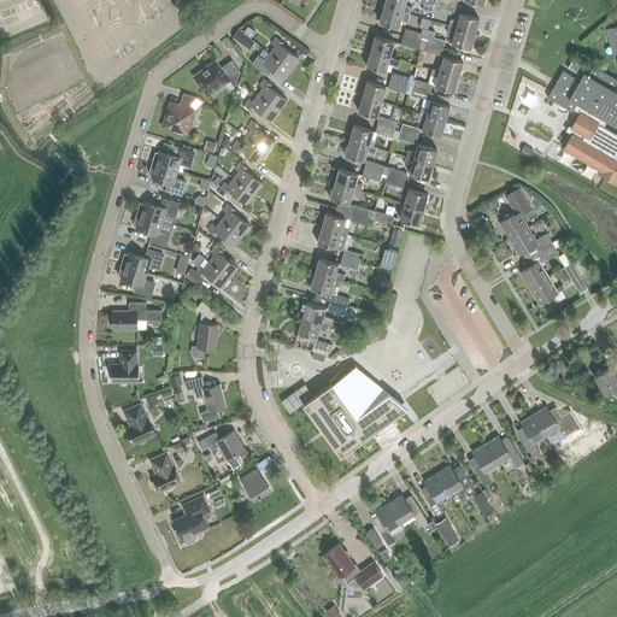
[(405,5),(405,0),(385,0),(383,7),(410,15),(412,7),(405,5)]
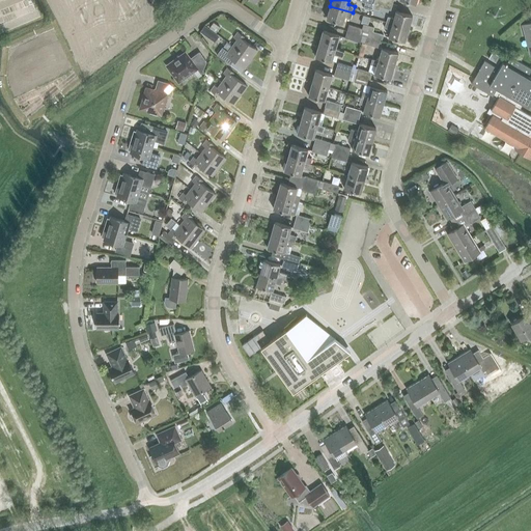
[(374,0),(356,0),(364,2),(363,8),(371,10),(372,9),(374,0)]
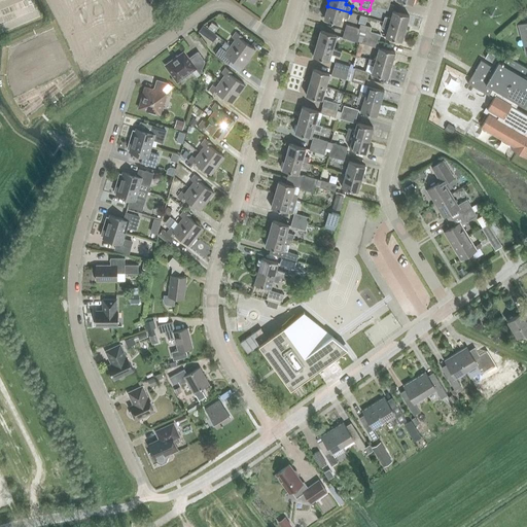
[(387,10),(389,3),(377,0),(372,0),(370,9),(376,11),(377,7),(387,10)]
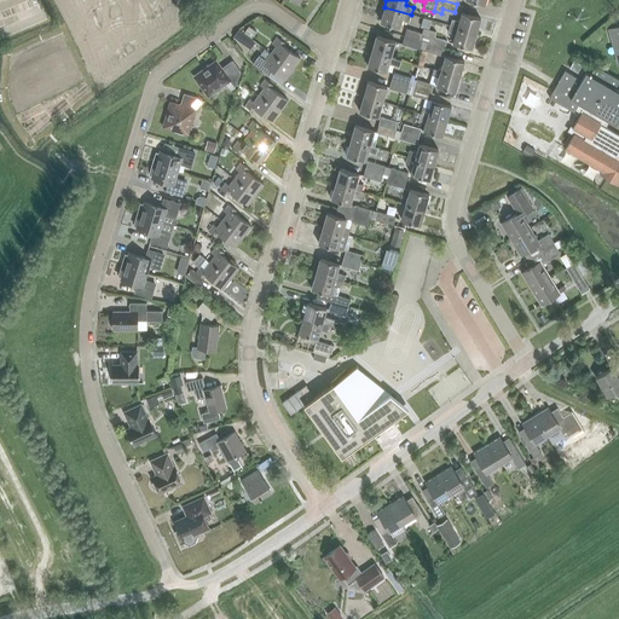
[(409,22),(411,15),(385,7),(381,22),(399,28),(401,19),(409,22)]
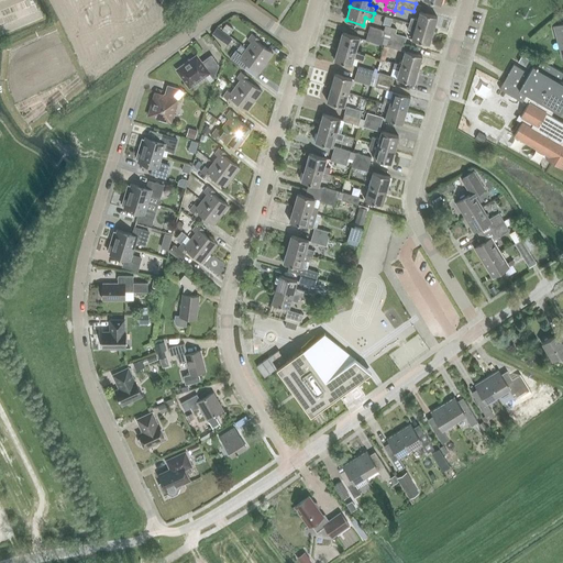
[(433,31),(437,17),(420,12),(418,20),(410,18),(409,23),(416,25),(433,31)]
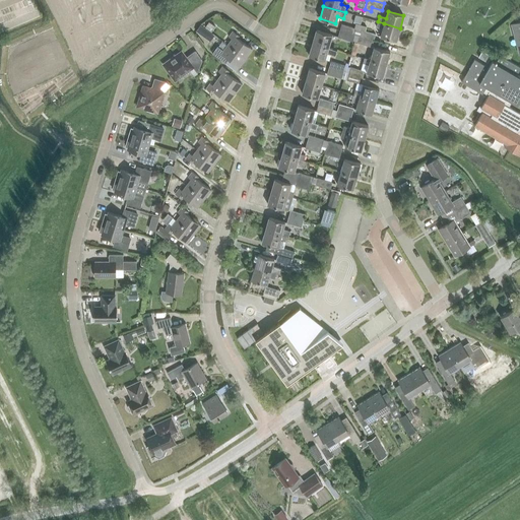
[(211,31),(215,26),(208,21),(205,26),(211,31)]
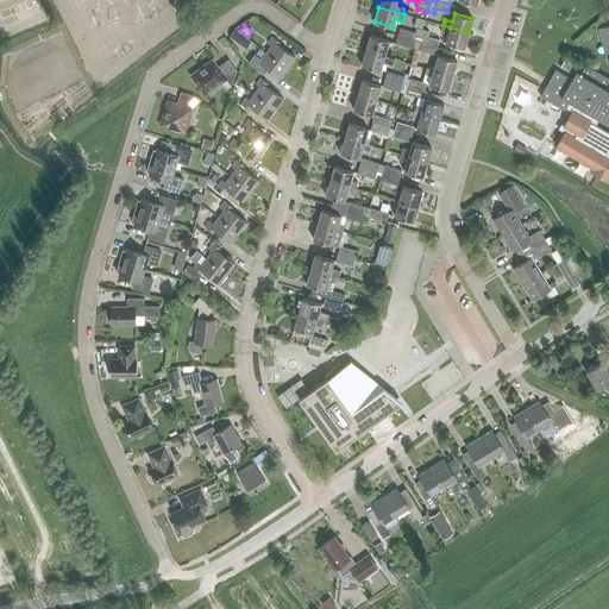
[(469,33),(450,27),(443,25),(440,32),(447,35),(445,43),(464,48),(469,33)]
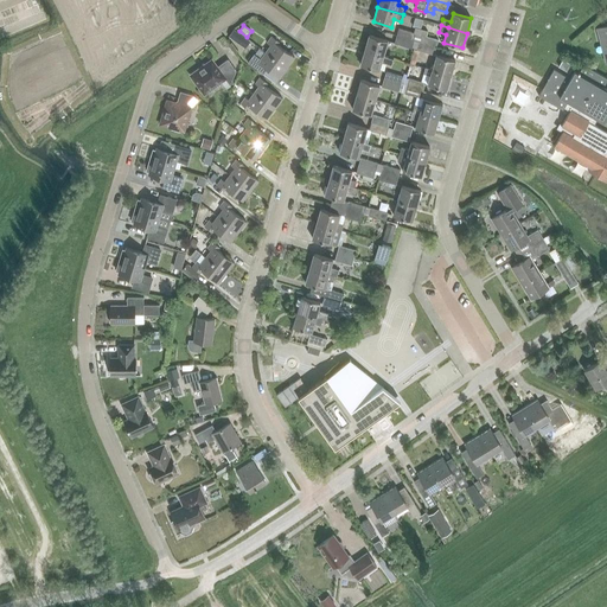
[(416,42),(420,29),(415,27),(413,32),(398,29),(396,36),(416,42)]
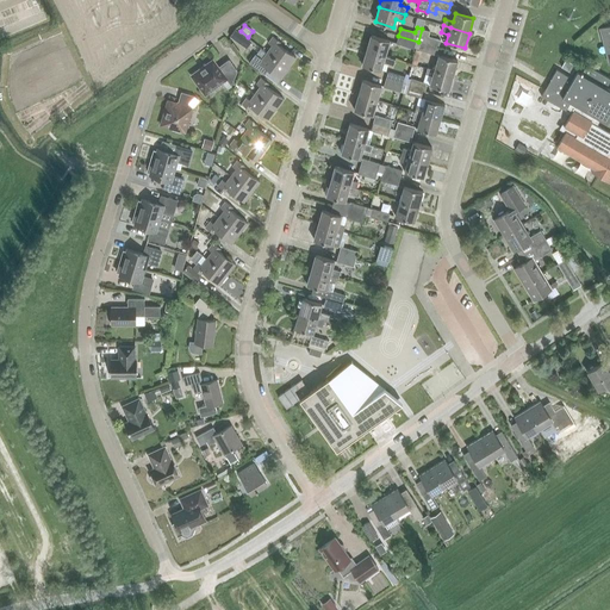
[(441,41),(428,37),(430,31),(422,29),(418,42),(439,48),(441,41)]
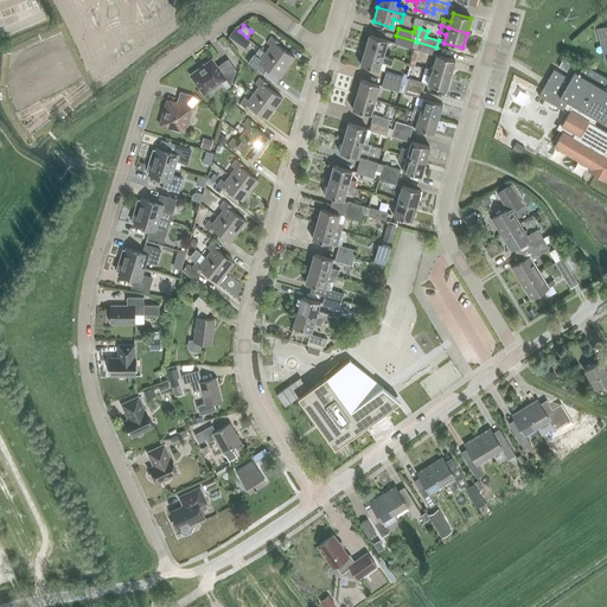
[(228,37),(244,49),(250,42),(234,30),(228,37)]
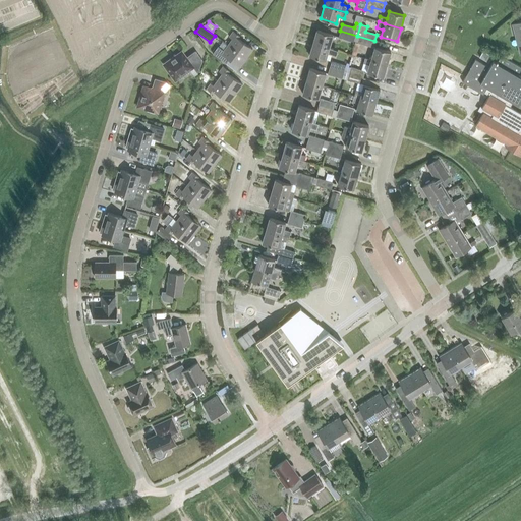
[(240,37),(238,36),(241,32),(233,25),(231,30),(233,32),(229,37),(232,39),(228,45),(246,58),(252,49),(238,39),(240,37)]
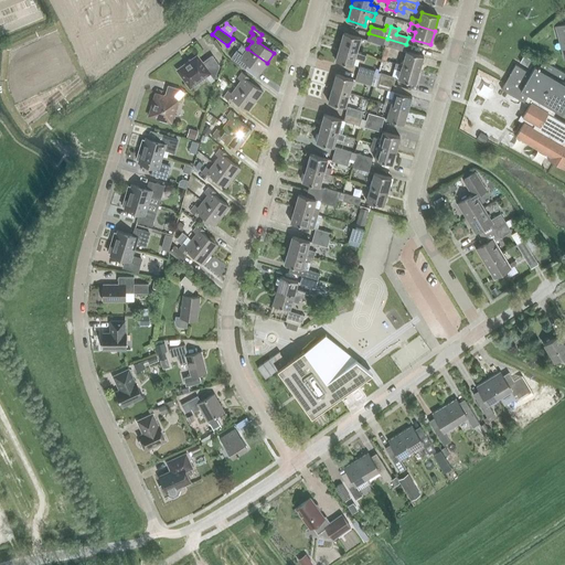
[(356,51),(361,38),(343,33),(340,46),(356,52),(356,51)]
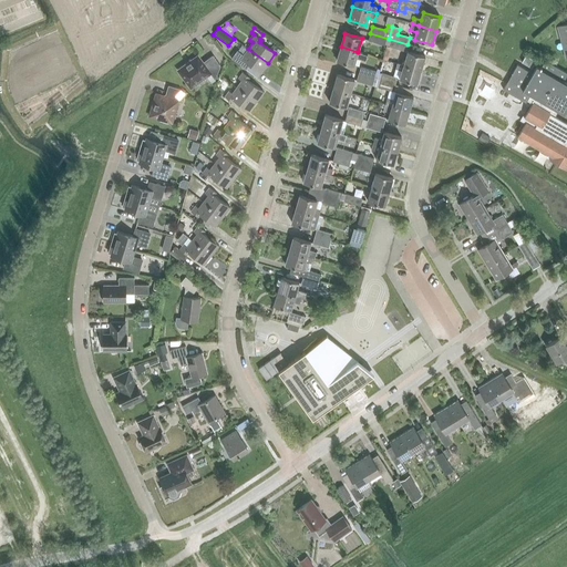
[(387,45),(389,39),(370,33),(368,41),(387,45)]
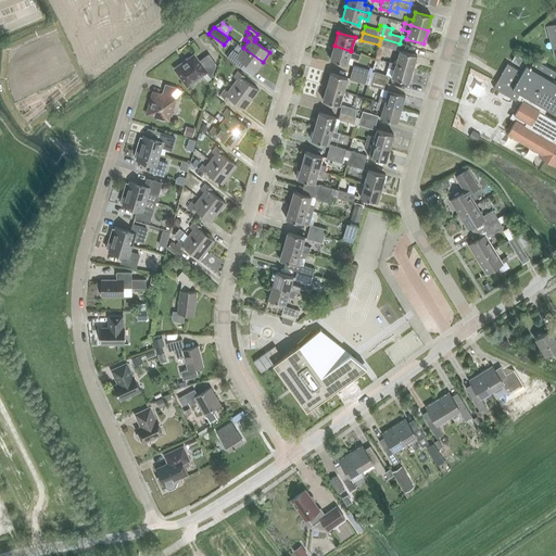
[(397,50),(400,43),(381,38),(379,45),(397,50)]
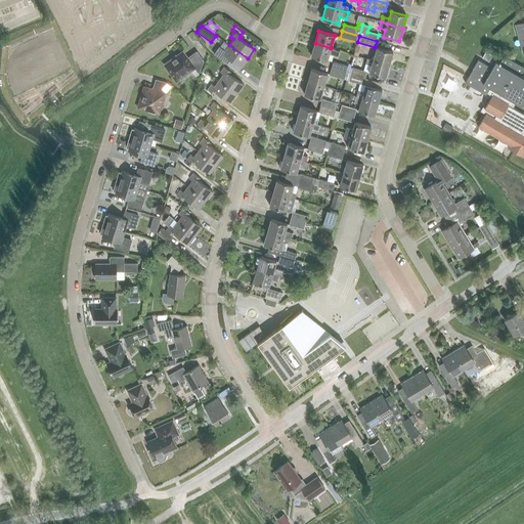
[(331,47),(331,48),(315,43),(311,55),(326,60),(329,54),(338,56),(340,50),(331,47)]
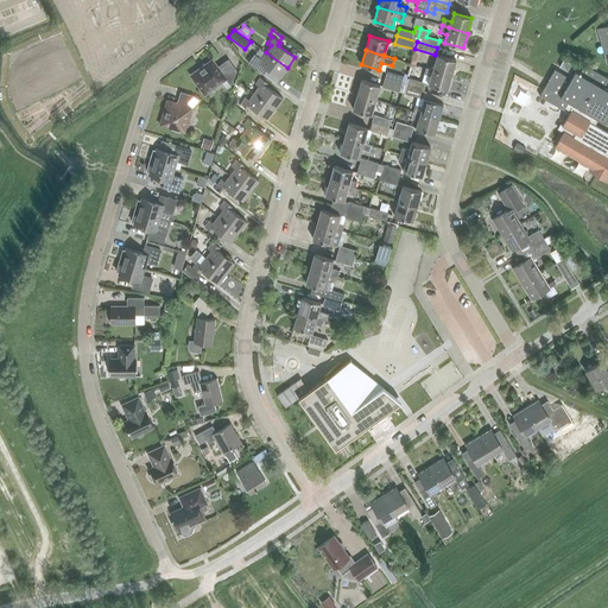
[(279,78),(287,68),(266,52),(261,59),(258,57),(253,63),(260,69),(263,67),(279,78)]
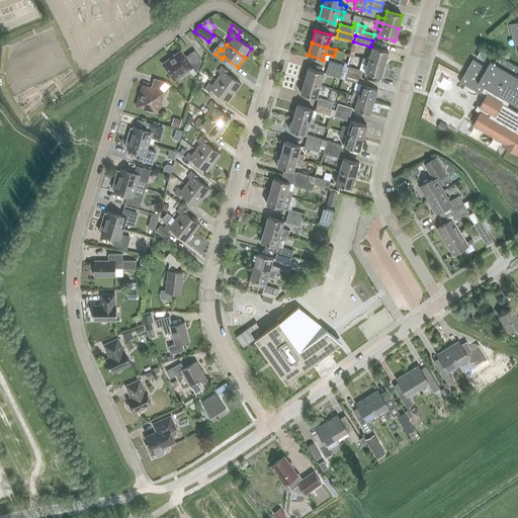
[(384,64),(389,52),(372,47),(368,60),(384,64)]
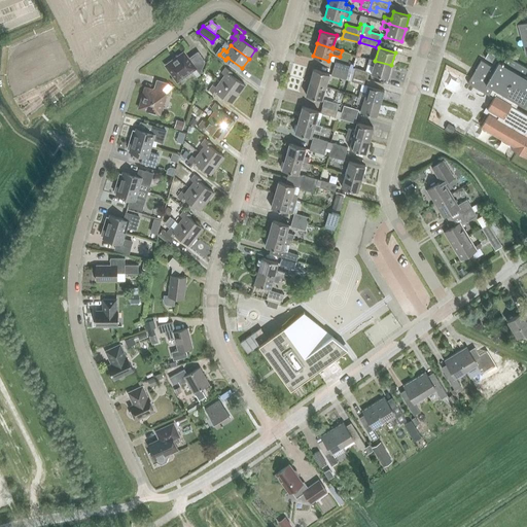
[(200,74),(205,62),(198,51),(188,59),(184,51),(166,65),(177,81),(196,69),(200,74)]
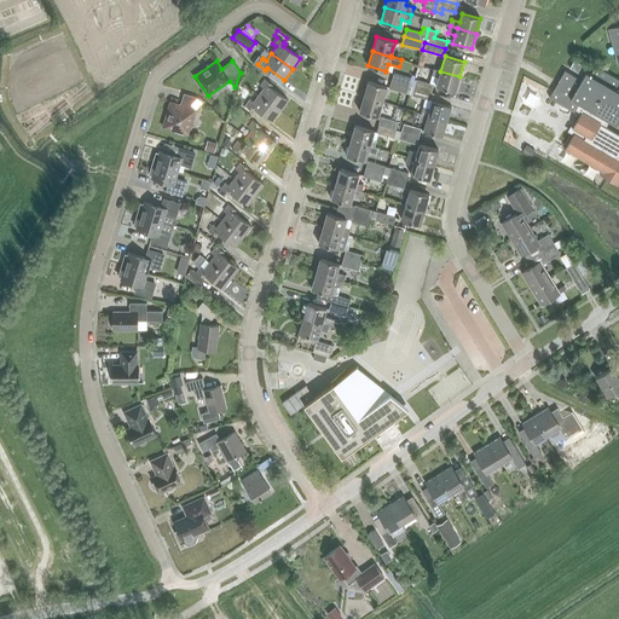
[(580,75),(585,67),(574,61),(570,68),(580,75)]
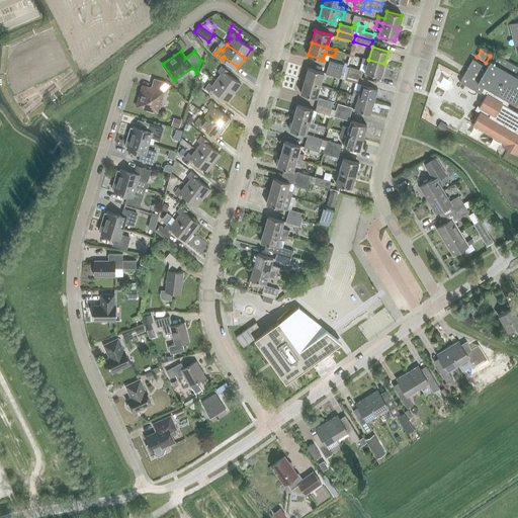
[(515,105),(517,100),(517,76),(515,75),(517,69),(517,67),(498,56),(495,61),(494,61),(493,62),(491,61),(487,67),(472,59),(459,82),(481,94),(482,92),(485,87),(510,101),(515,105)]
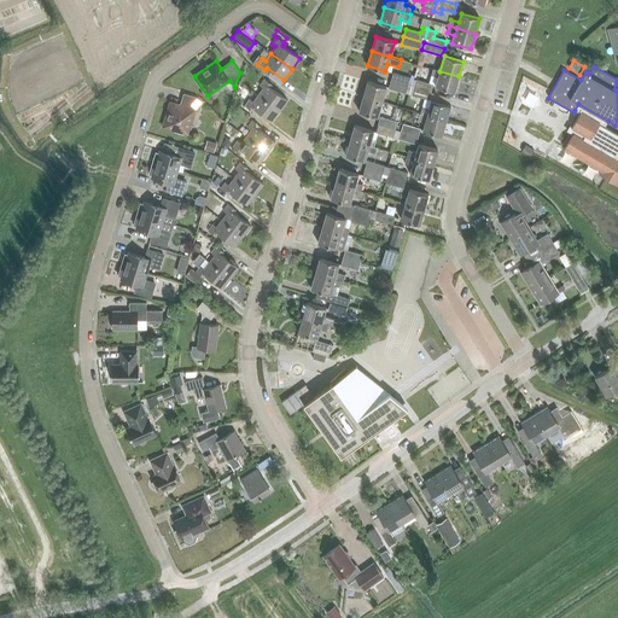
[(439,71),(432,69),(431,75),(438,77),(436,86),(454,92),(459,76),(439,71)]
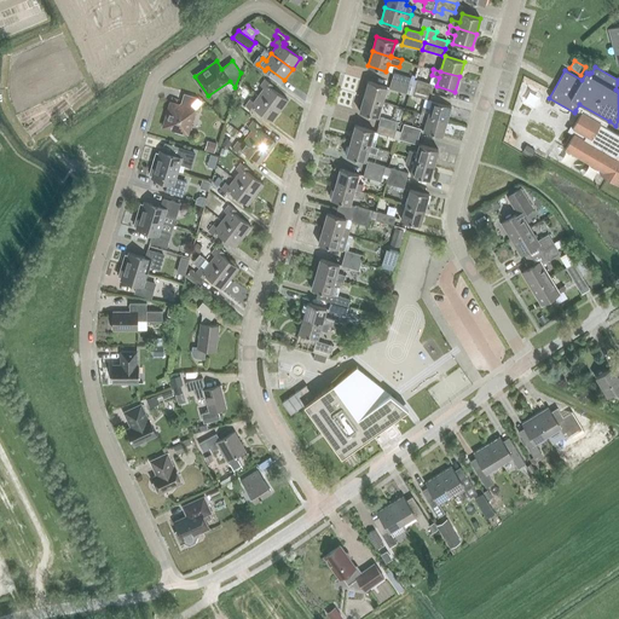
[(409,86),(411,77),(393,73),(392,81),(409,86)]
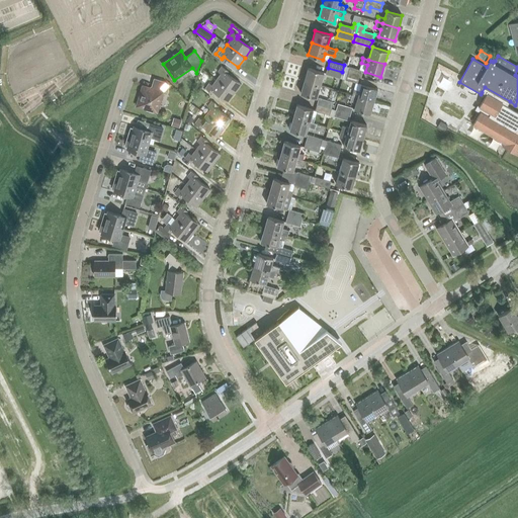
[(235,93),(241,84),(227,73),(228,71),(222,67),(218,72),(221,74),(217,80),(235,93)]
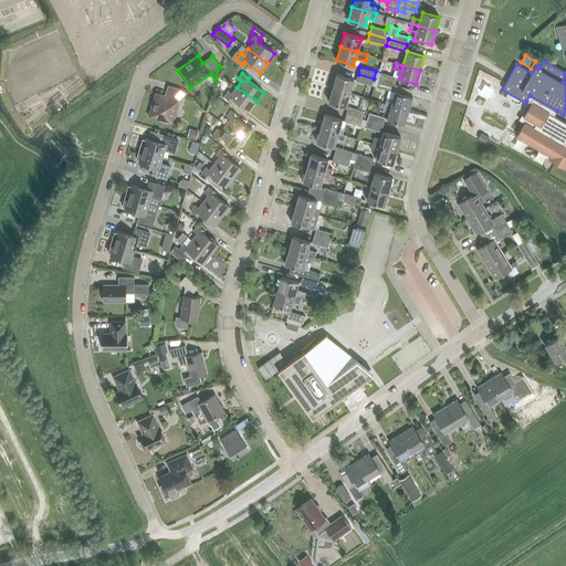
[(395,84),(397,77),(380,73),(379,80),(395,84)]
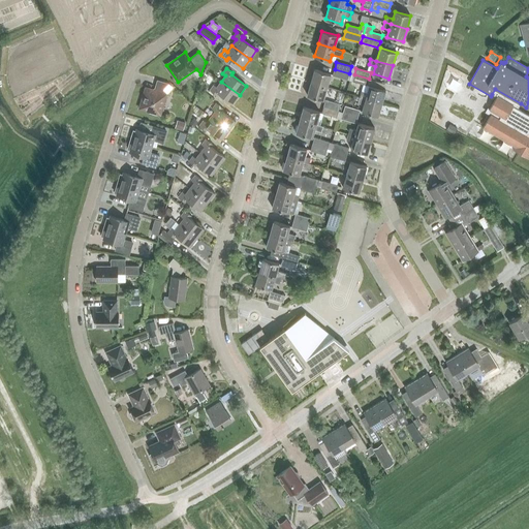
[(327,87),(331,74),(314,69),(311,83),(327,87)]
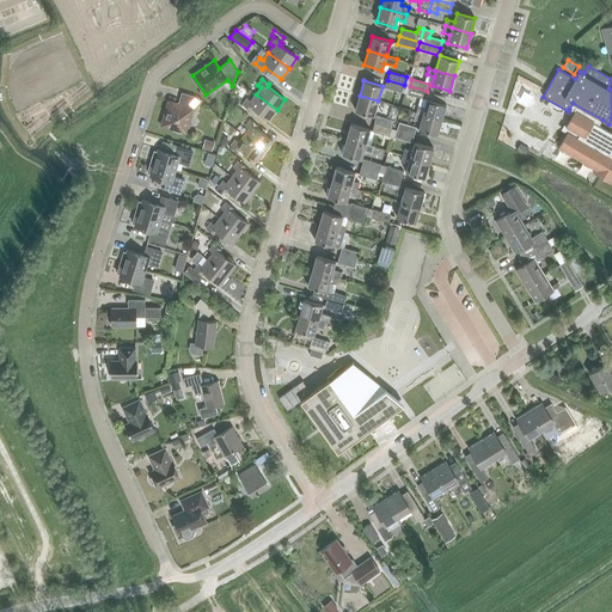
[(402,92),(404,85),(387,80),(385,87),(402,92)]
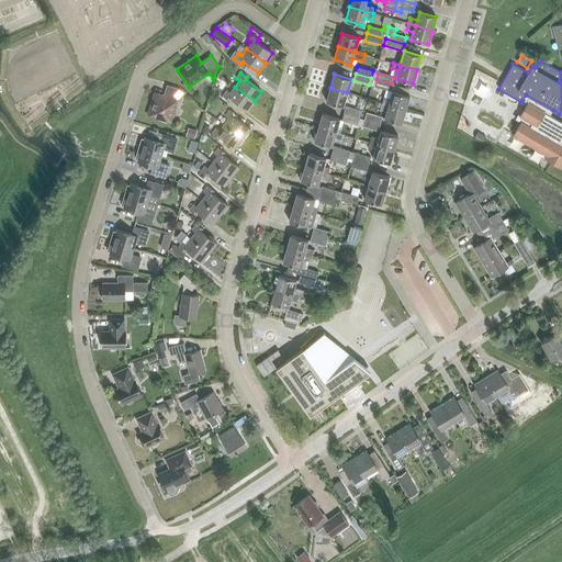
[(390,91),(392,83),(377,79),(374,87),(390,91)]
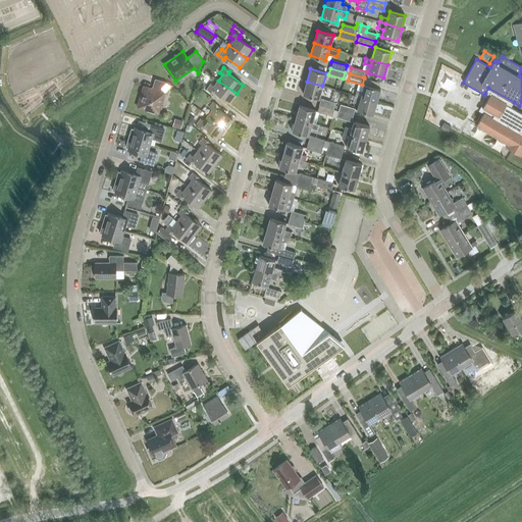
[(167,94),(170,86),(166,83),(155,80),(153,87),(150,89),(144,87),(138,107),(148,110),(147,111),(158,114),(165,93),(167,94)]
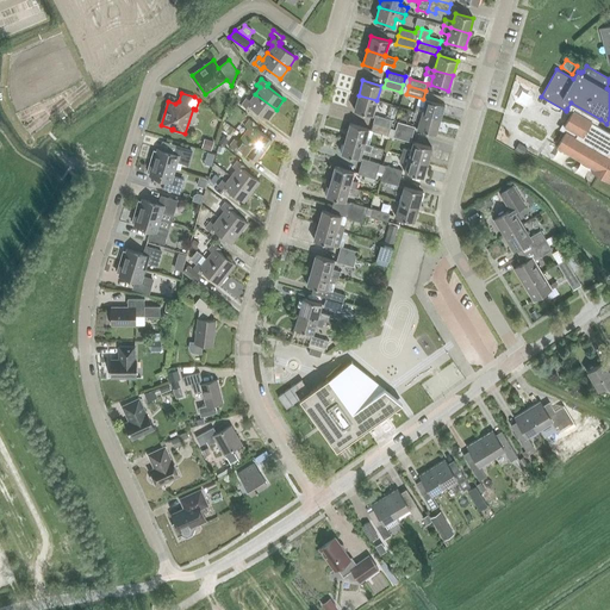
[(230,100),(236,105),(240,99),(234,94),(230,100)]
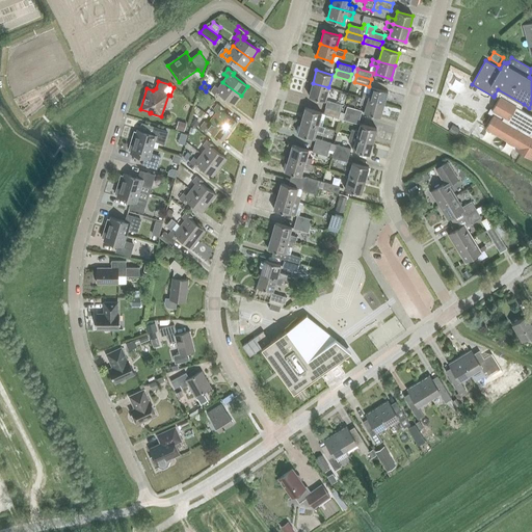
[(234,105),(241,96),(222,82),(218,87),(215,85),(211,91),(217,96),(219,94),(234,105)]
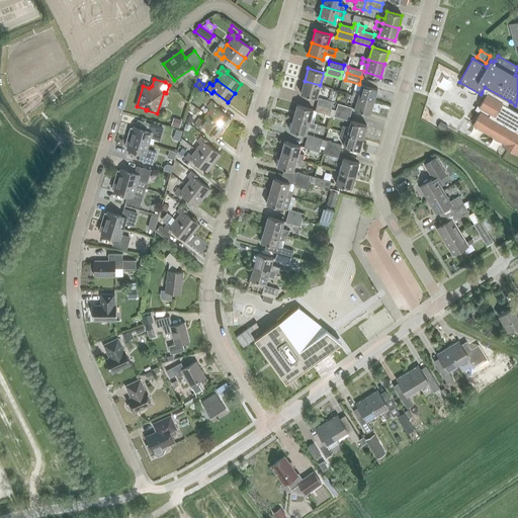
[(317,98),(320,85),(305,81),(300,93),(317,98)]
